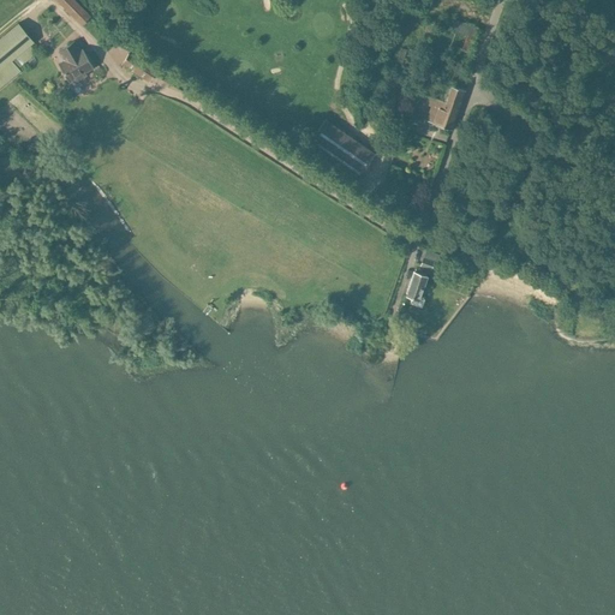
[(91,18),(72,0),(54,0),(82,27),(91,18)]
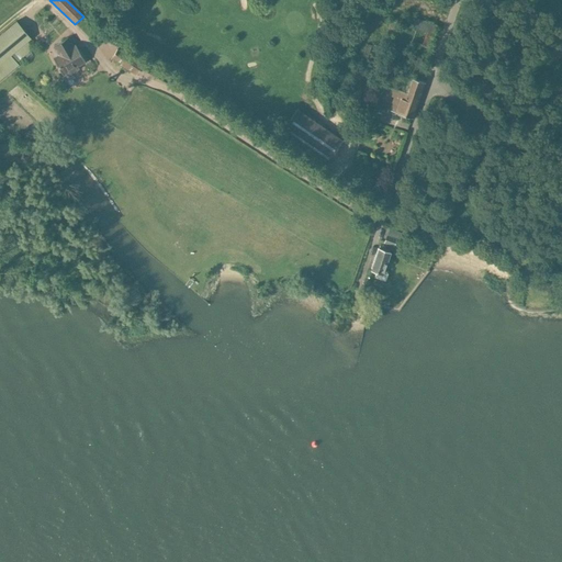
[(438,26),(415,19),(413,27),(391,21),(371,81),(394,88),(393,91),(395,92),(389,111),(412,119),(426,83),(415,80),(418,71),(423,72),(438,26)]
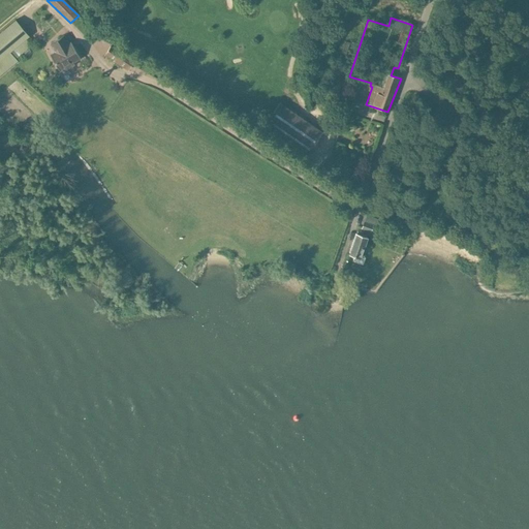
[(16,59),(23,53),(28,49),(31,45),(26,39),(29,37),(16,21),(0,33),(0,72),(16,60),(16,59)]
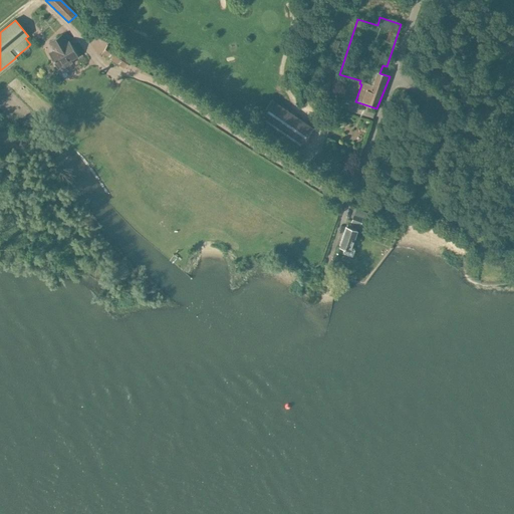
[(57,69),(62,66),(64,68),(72,63),(71,61),(78,56),(69,42),(67,43),(62,35),(49,43),(54,51),(49,54),(57,69)]
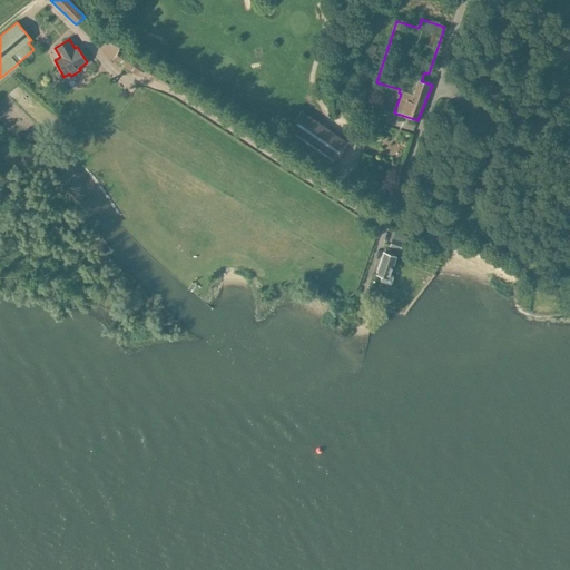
[(144,66),(119,50),(115,59),(125,66),(124,68),(137,76),(144,66)]
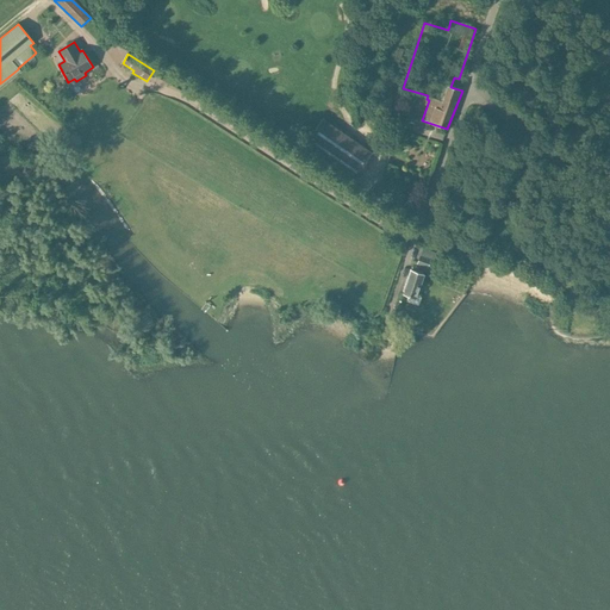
[(393,81),(377,80),(372,125),(388,126),(393,81)]
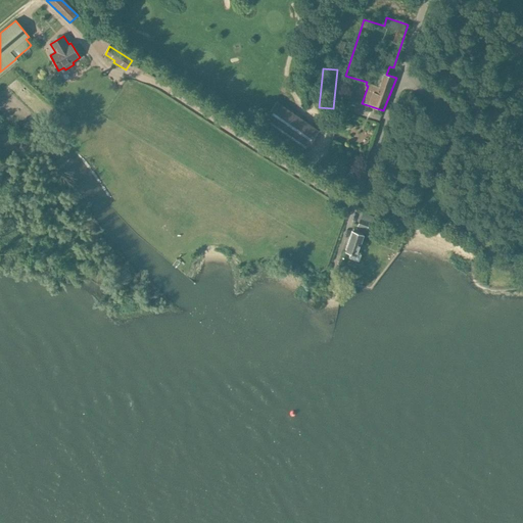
[(319,132),(276,102),(258,128),(301,156),(319,132)]
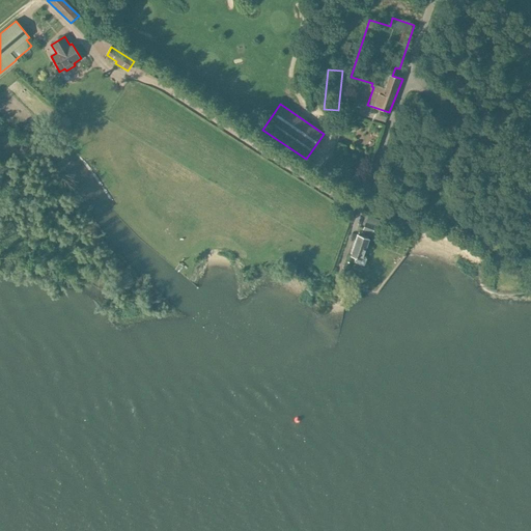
[(365,223),(372,226),(376,227),(379,221),(367,217),(365,223)]
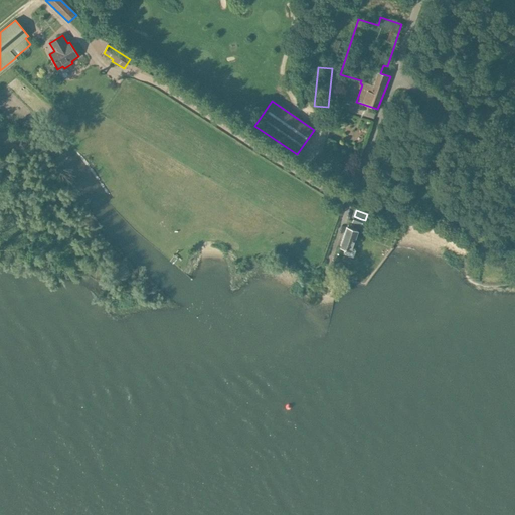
[(361,219),(354,216),(352,223),(359,225),(361,219)]
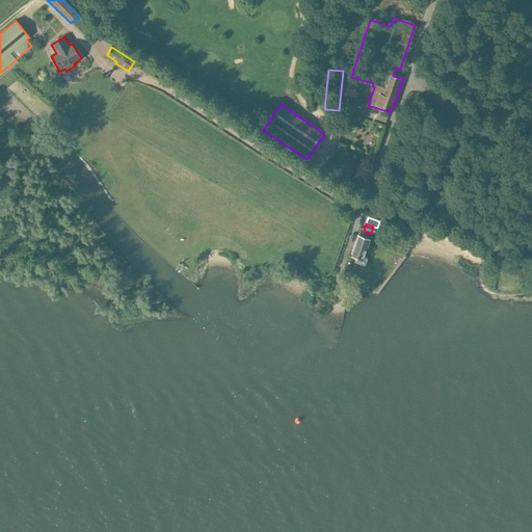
[(357,236),(351,256),(356,258),(354,262),(365,265),(367,259),(363,257),(369,239),(357,236)]
